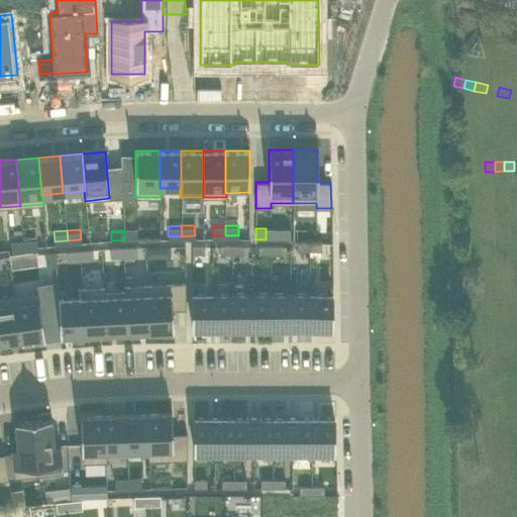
[(137,230),(124,230),(124,240),(137,240),(137,230)]
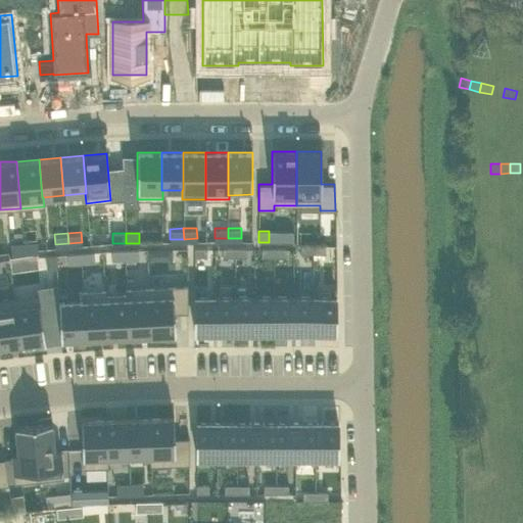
[(37,239),(24,240),(25,250),(38,249),(37,239)]
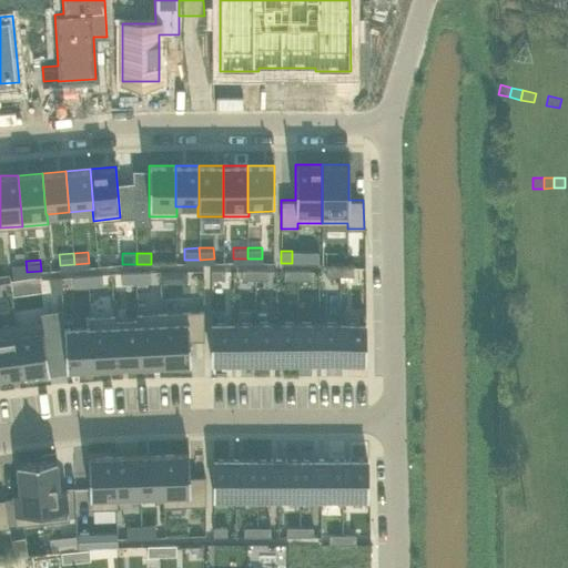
[(26,261),(11,262),(12,273),(27,272),(26,261)]
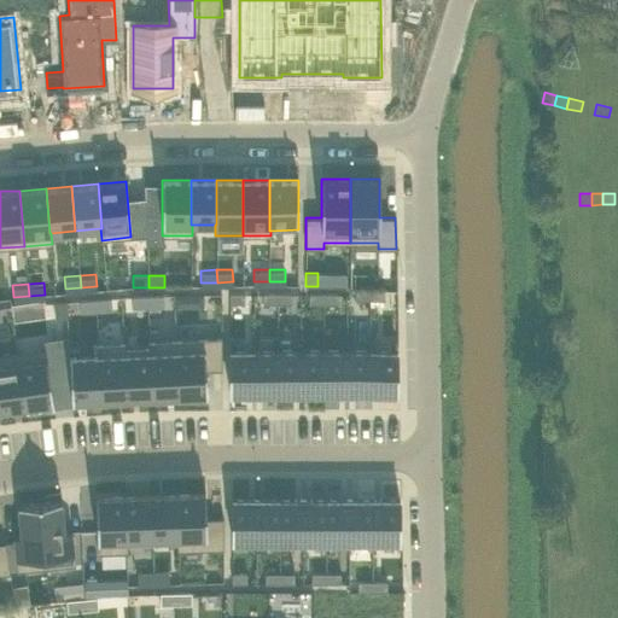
[(369,290),(355,290),(355,299),(369,299),(369,290)]
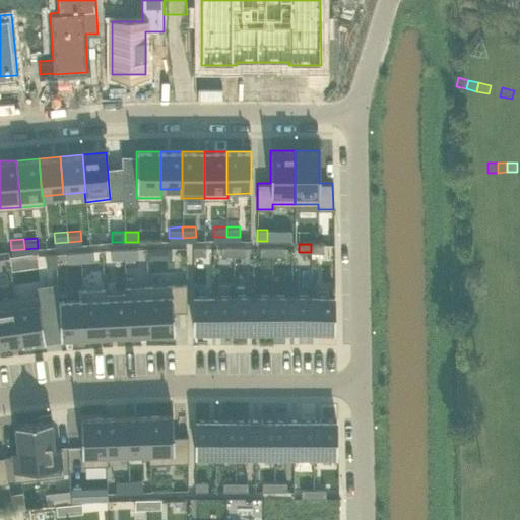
[(323,244),(311,244),(311,252),(323,252),(323,244)]
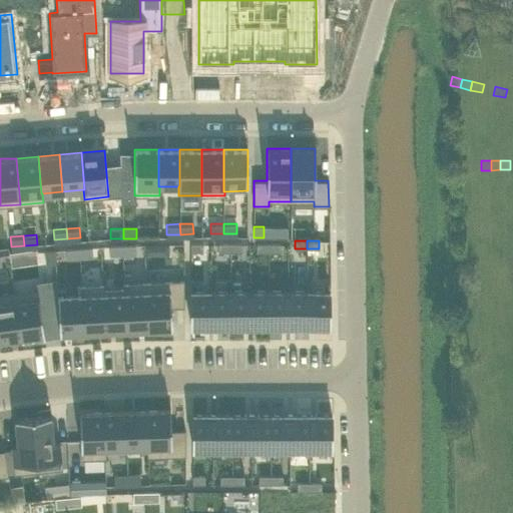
[(202,243),(190,243),(190,252),(202,252),(202,243)]
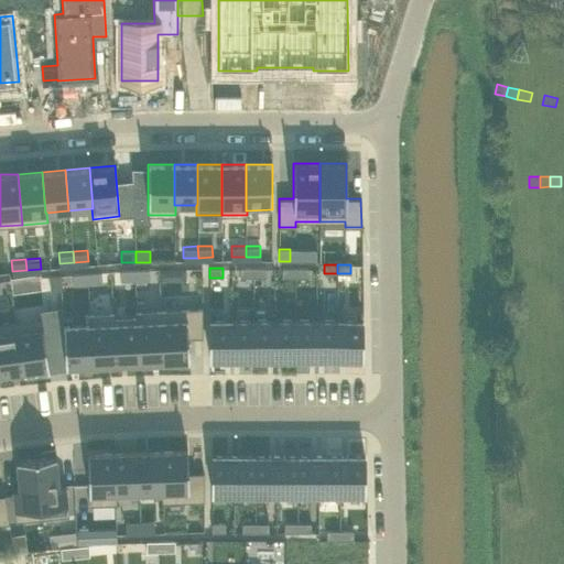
[(252,268),(239,268),(239,278),(252,277),(252,268)]
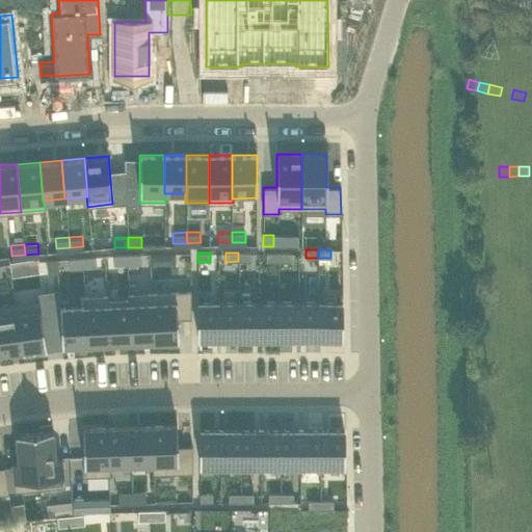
[(250,253),(238,253),(238,261),(250,261),(250,253)]
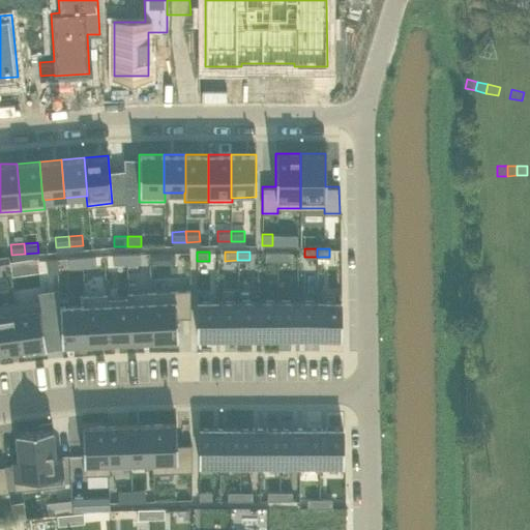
[(277,252),(264,252),(265,260),(277,260),(277,252)]
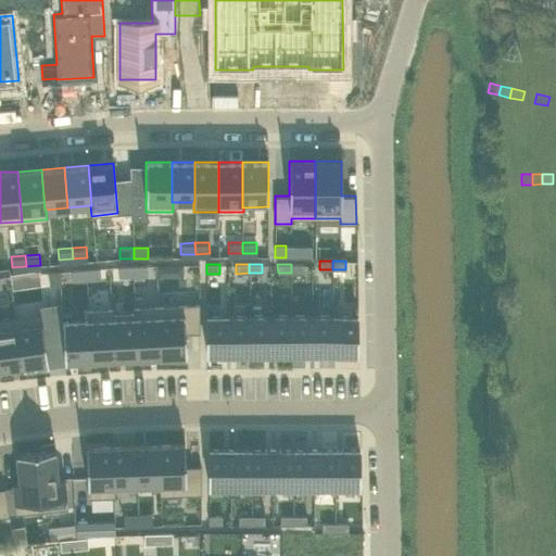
[(304,264),(291,264),(291,273),(304,273),(304,264)]
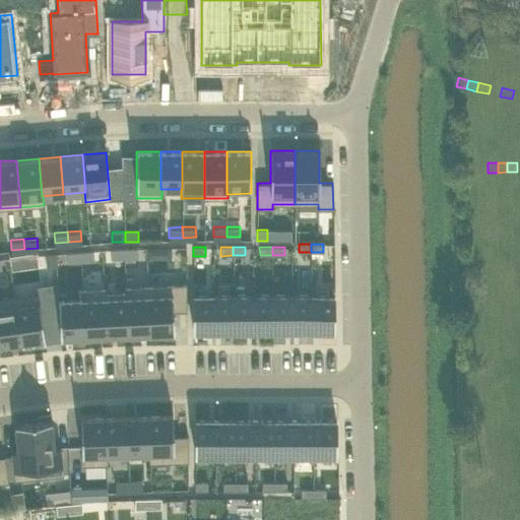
[(124,248),(111,249),(111,259),(124,259),(124,248)]
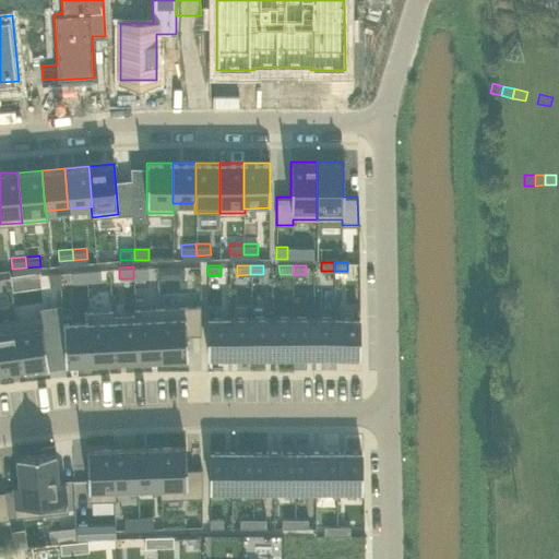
[(147,266),(133,266),(133,278),(147,277),(147,266)]
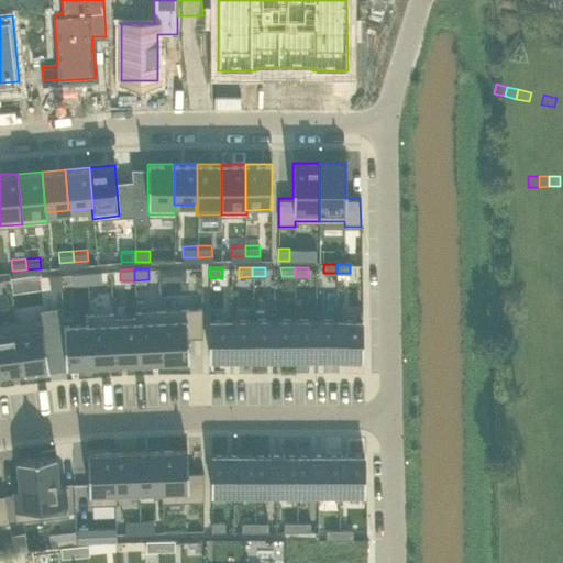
[(100,271),(86,272),(87,283),(101,282),(100,271)]
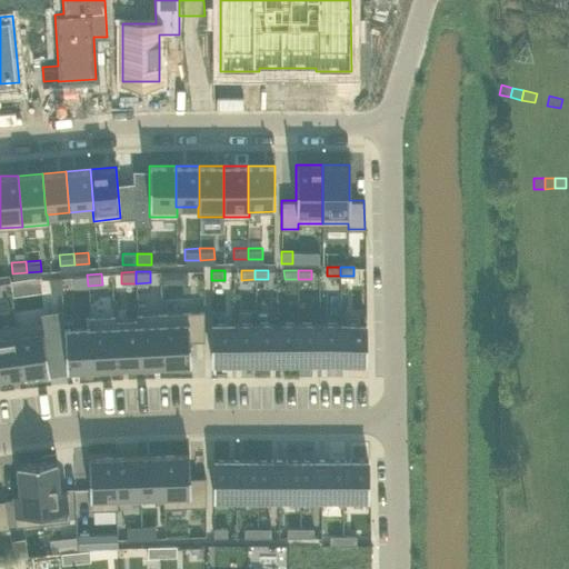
[(87,275),(72,277),(73,287),(88,286),(87,275)]
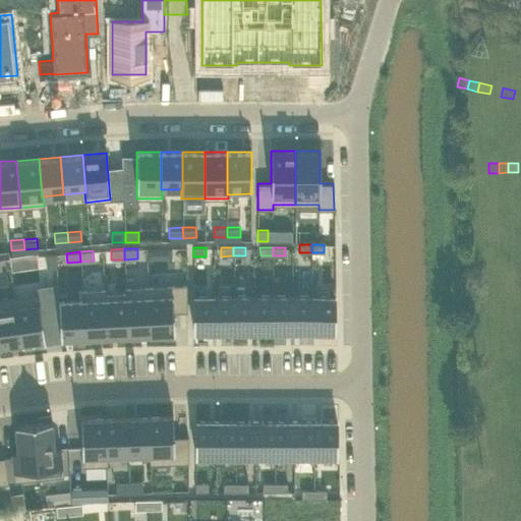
[(56,254),(46,254),(47,268),(56,268),(56,254)]
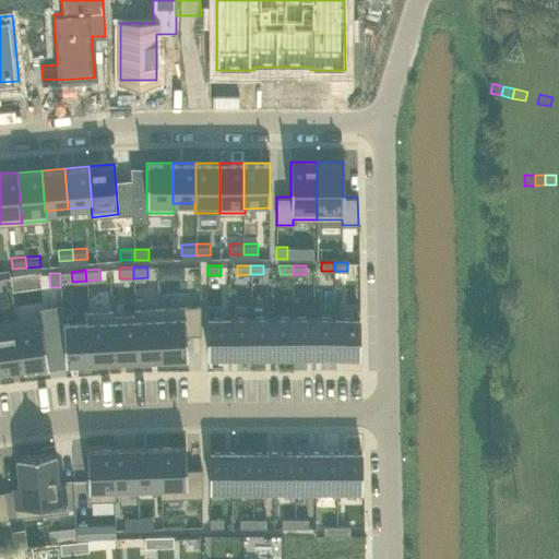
[(200,306),(158,308),(162,358),(187,357),(186,334),(200,334),(200,306)]
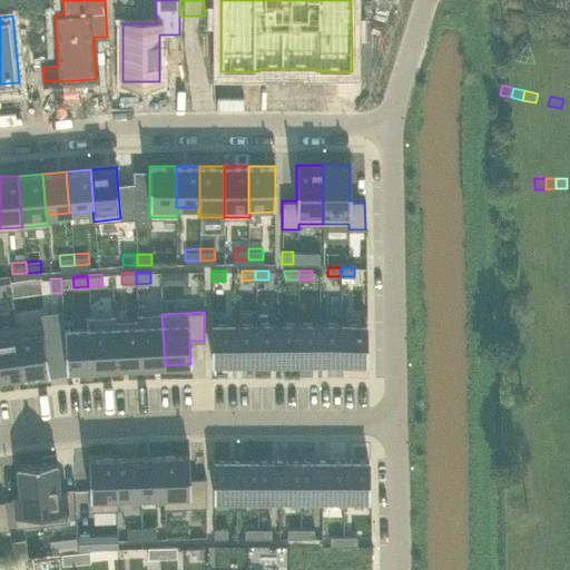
[(161,314),(137,315),(137,321),(138,321),(140,367),(165,365),(161,314)]
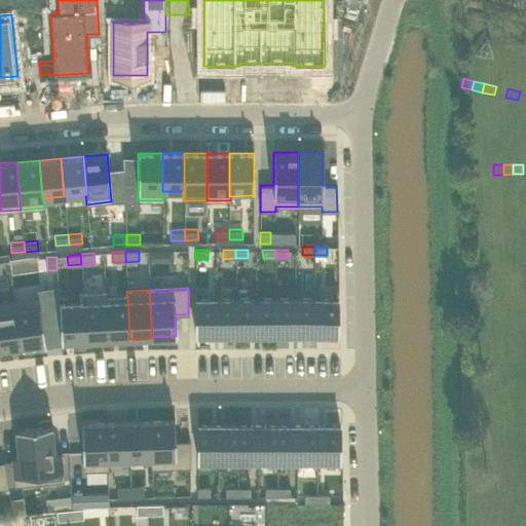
[(106,292),(82,293),(82,303),(83,303),(85,341),(107,340),(105,297),(106,297),(106,292)]
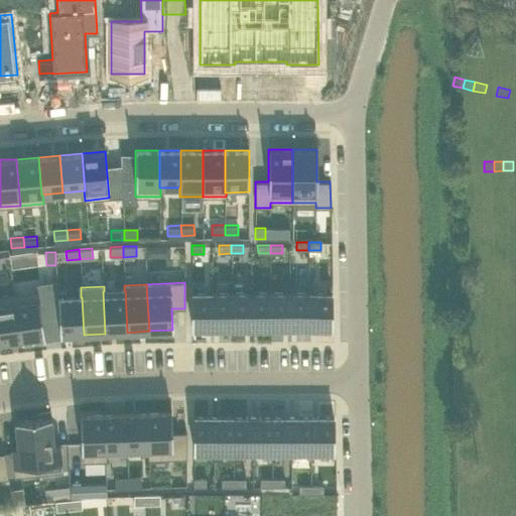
[(37,290),(14,293),(20,340),(44,337),(37,290)]
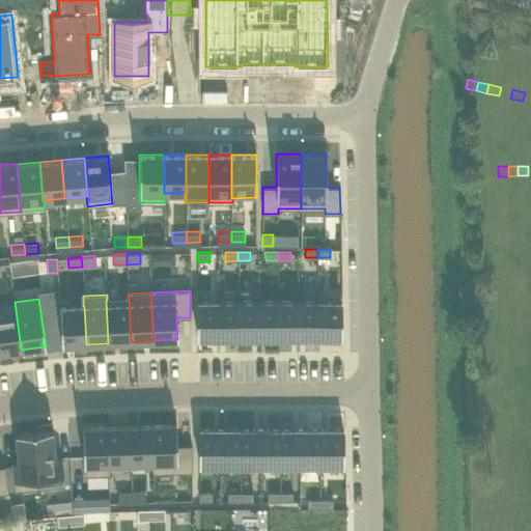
[(107,300),(106,300),(108,343),(131,342),(129,299),(128,299),(107,300)]
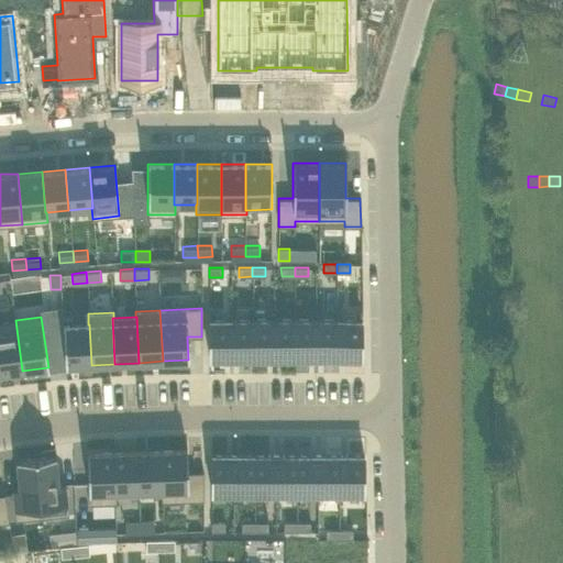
[(551,317),(541,318),(541,328),(552,328),(551,317)]
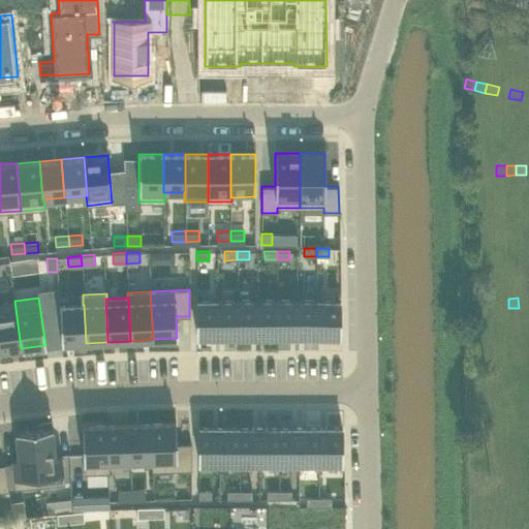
[(339,299),(315,300),(315,337),(339,336),(339,299)]
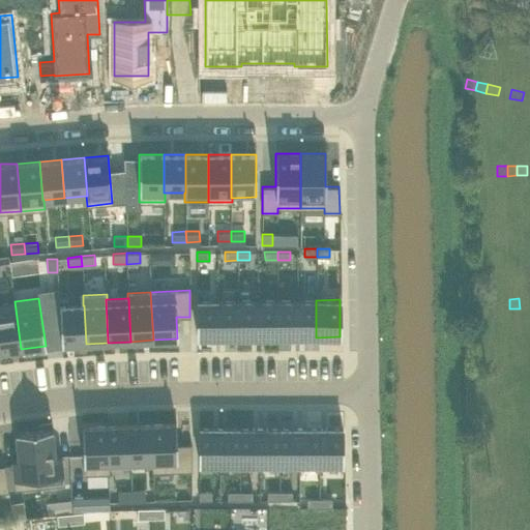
[(509,299),(499,299),(499,308),(509,308),(509,299)]
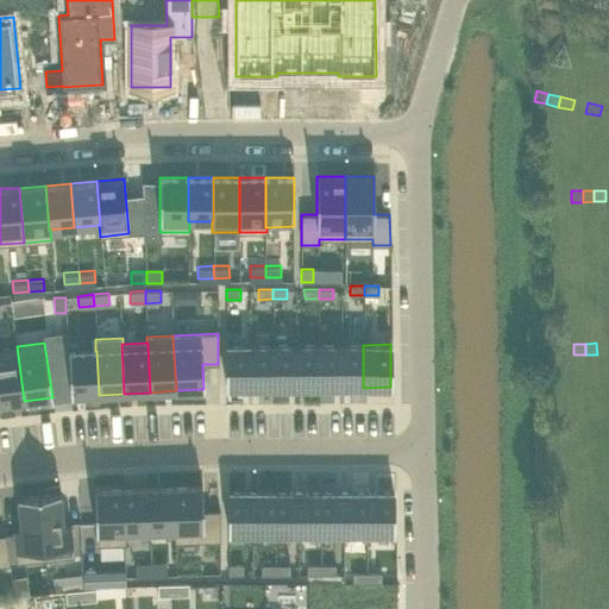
[(249,345),(225,345),(225,388),(249,388),(249,345)]
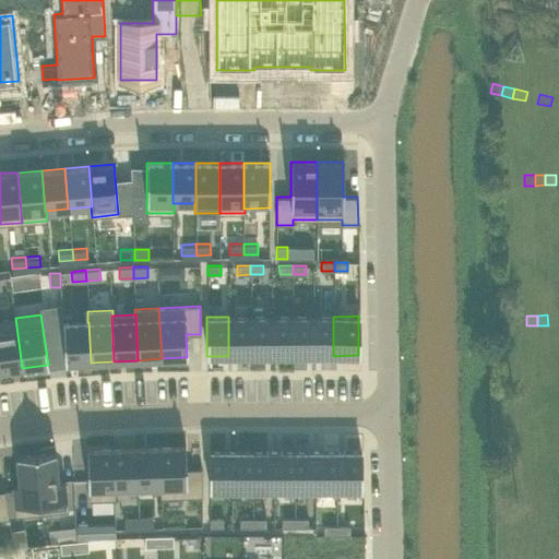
[(249,317),(228,317),(228,356),(249,356),(249,317)]
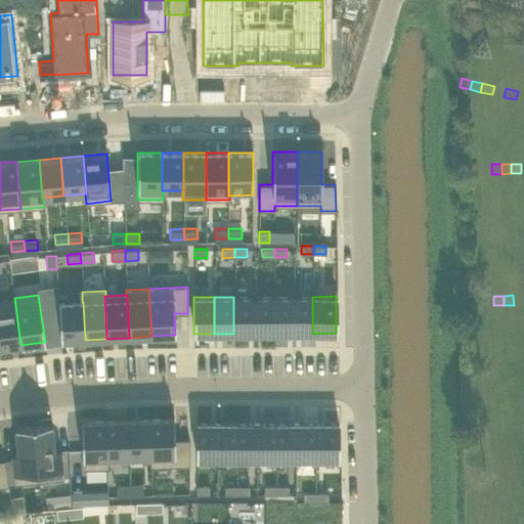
[(254,297),(233,297),(233,334),(254,334),(254,297)]
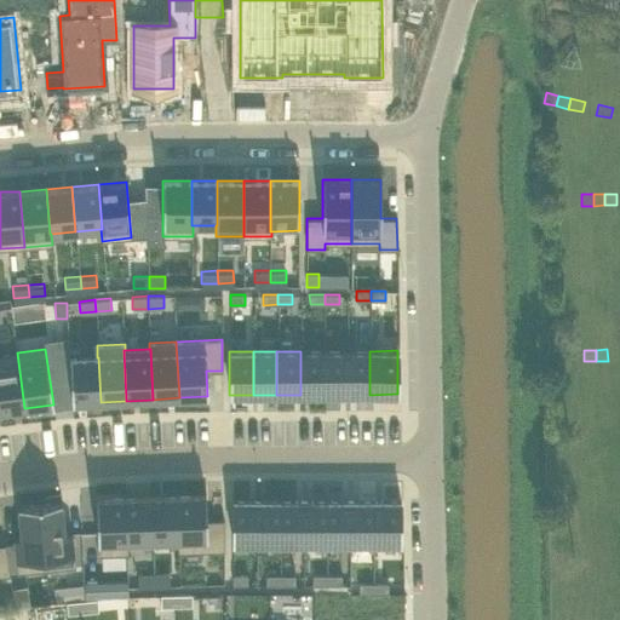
[(323,351),(300,351),(300,395),(323,395),(323,351)]
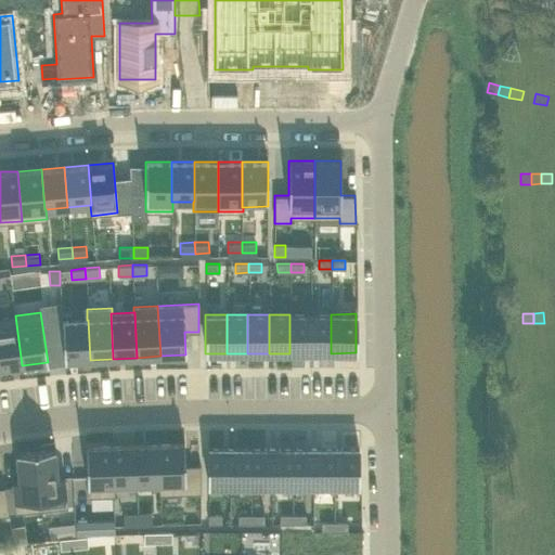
[(310,314),(289,314),(289,353),(310,353),(310,314)]
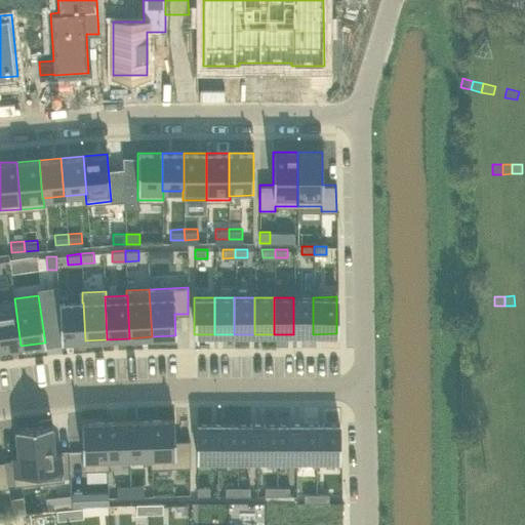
[(313,297),(293,297),(293,334),(313,334),(313,297)]
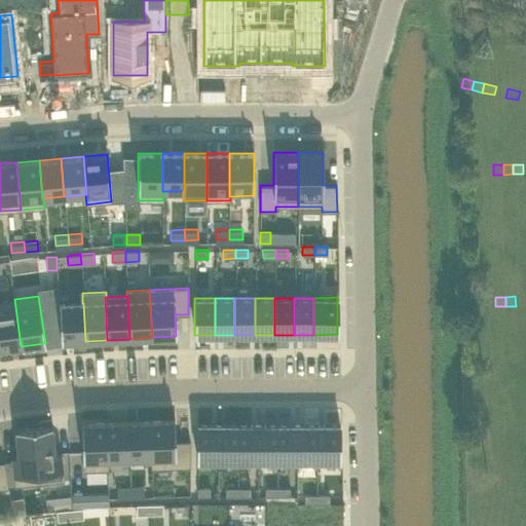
[(14,299),(0,301),(0,349),(21,346),(14,299)]
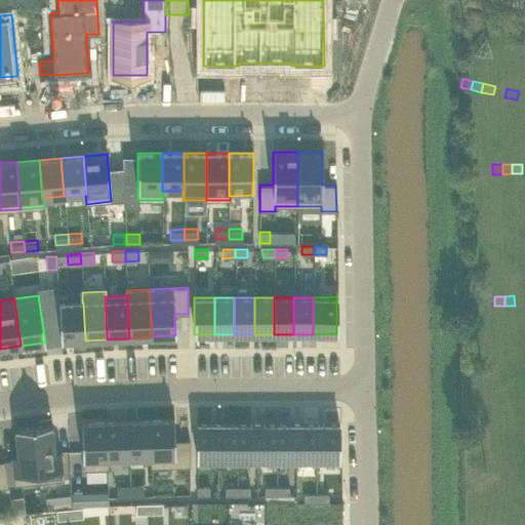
[(82,303),(58,304),(61,341),(85,340),(83,303),(82,303)]
